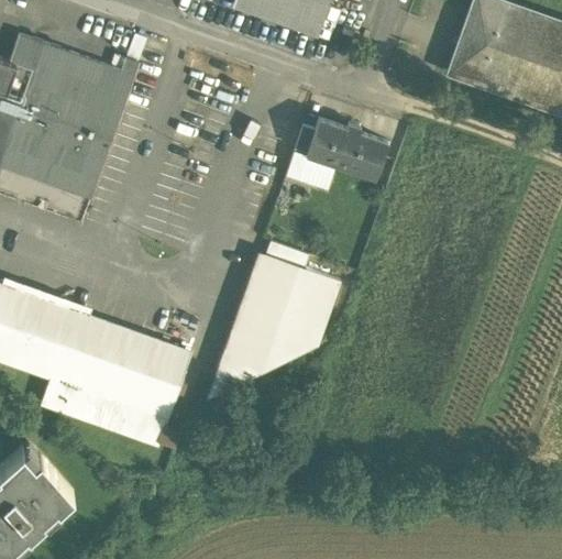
[(235,0),(233,7),(318,36),(330,0),(235,0)]
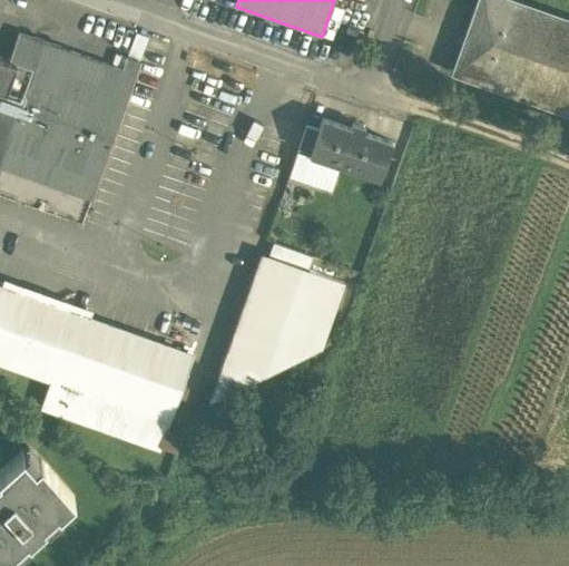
[(568,23),(504,0),(481,0),(454,75),(568,117),(568,23)]
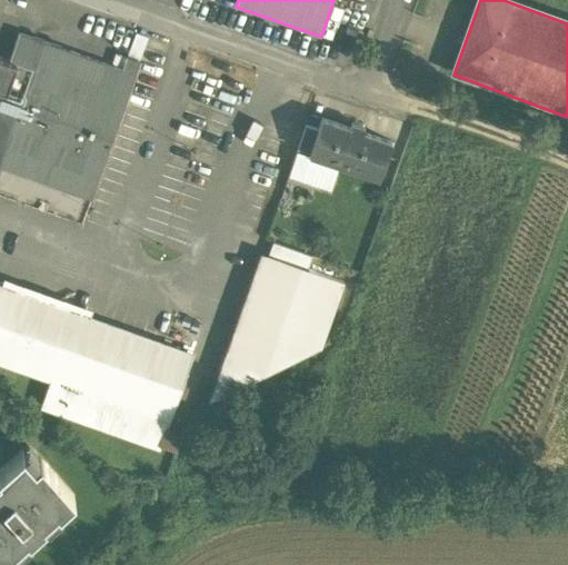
[(20,37),(10,65),(0,60),(0,169),(5,171),(91,202),(141,65),(128,60),(123,71),(20,37)]
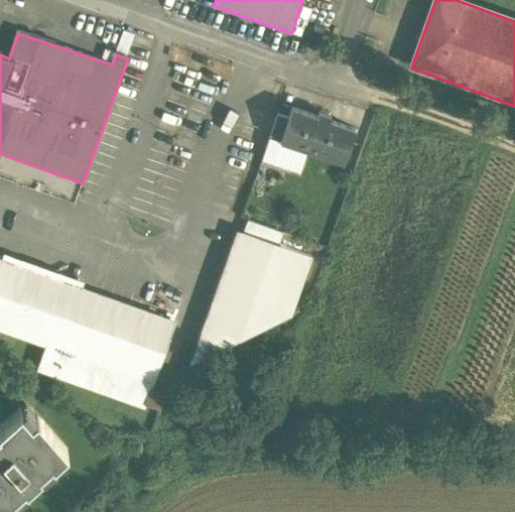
[(318,119),(292,110),(289,120),(281,143),(344,164),(356,131),(330,123),(331,118),(319,115),(318,119)]
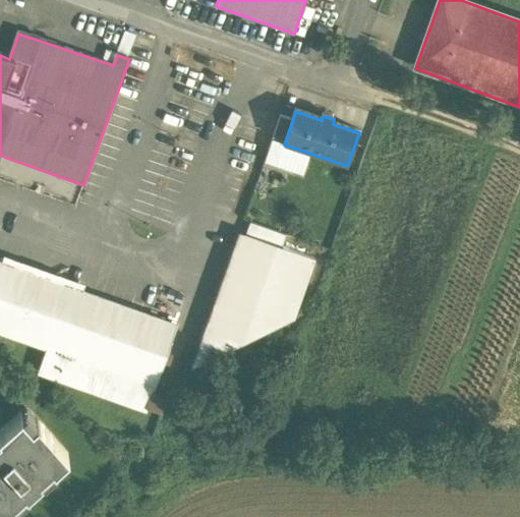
[(292,121),(281,118),(269,153),(280,157),(284,145),(292,121)]
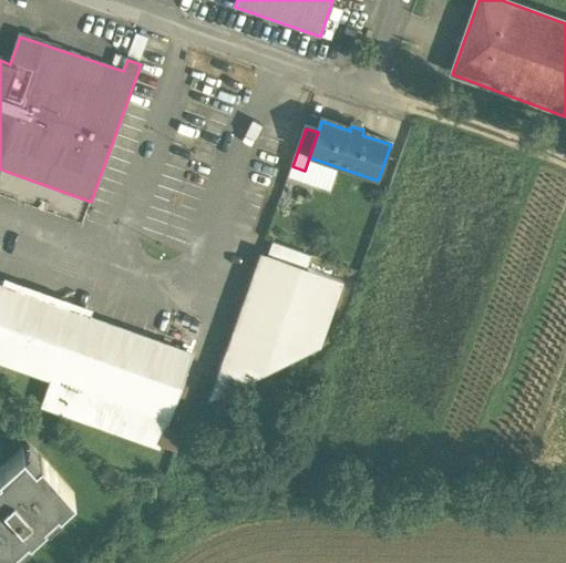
[(311,258),(273,244),(267,257),(307,272),(311,258)]
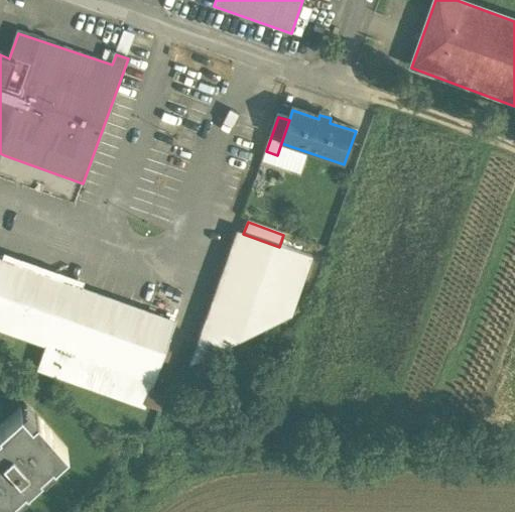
[(243,234),(237,232),(188,369),(290,318),(311,258),(279,247),(243,234)]
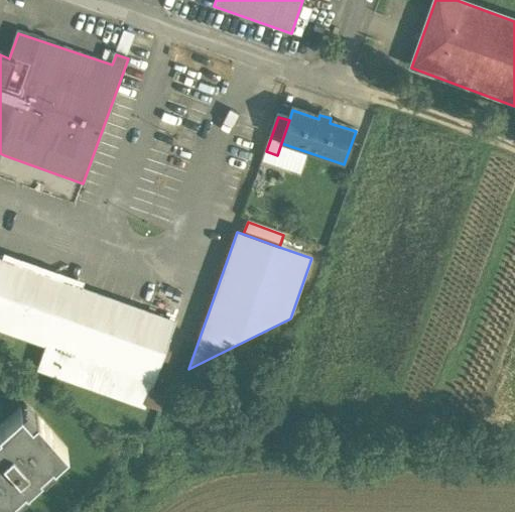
[(173,326),(49,281),(50,276),(40,272),(38,278),(0,263),(0,331),(47,347),(38,371),(144,409),(145,406),(160,412),(165,397),(150,392),(173,326)]
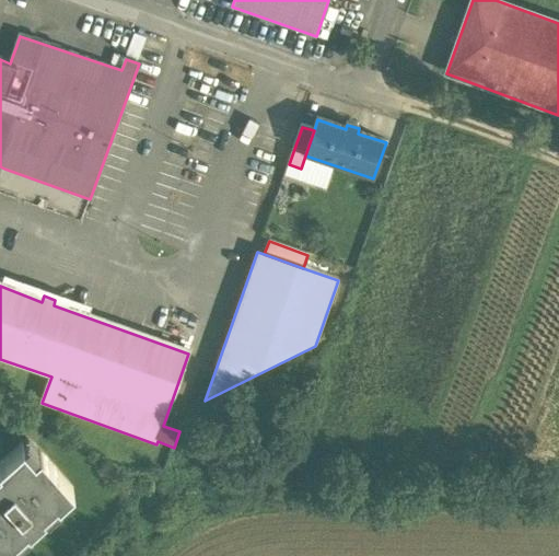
[(2,555),(72,491),(28,442),(0,467),(0,470),(0,471),(0,555),(2,555)]
